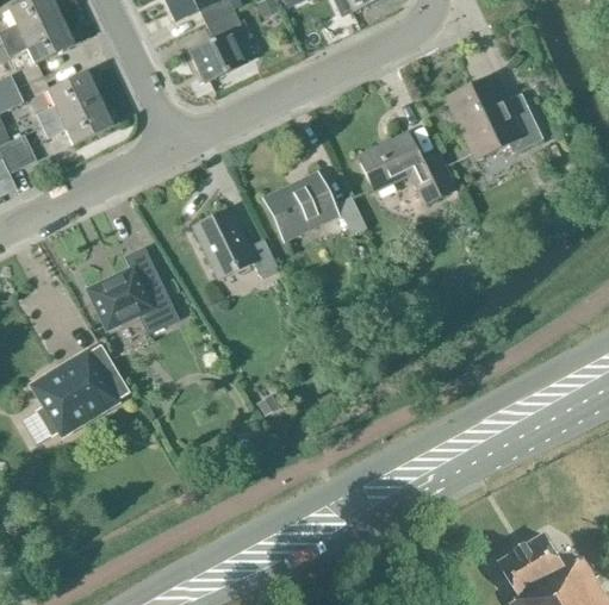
[(23,0),(8,7),(16,23),(0,29),(0,35),(4,43),(62,16),(55,0),(23,0)]
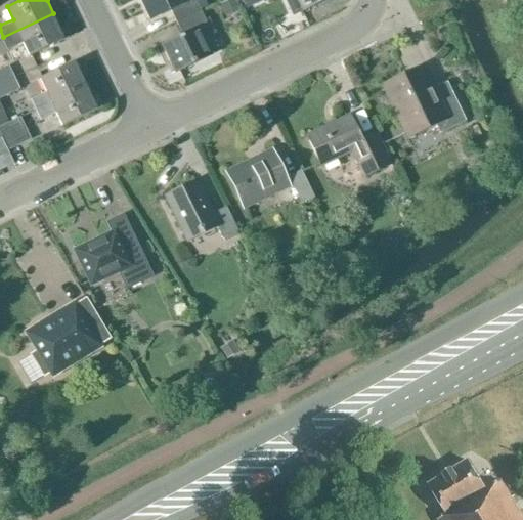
[(145,0),(143,1),(150,16),(171,7),(177,19),(202,8),(198,0),(145,0)]
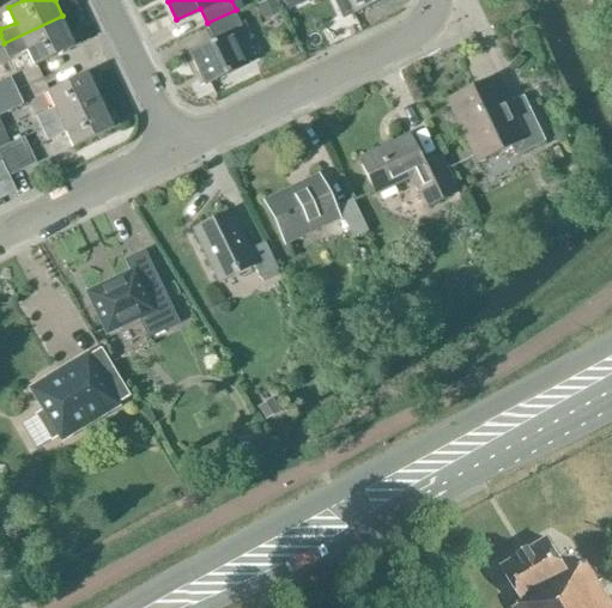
[(350,0),(355,10),(374,0),(350,0)]
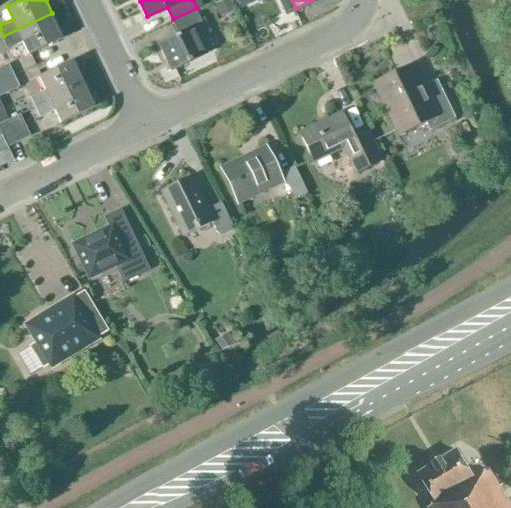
[(208,30),(197,8),(173,19),(179,32),(160,41),(167,56),(169,55),(175,67),(207,51),(199,34),(208,30)]
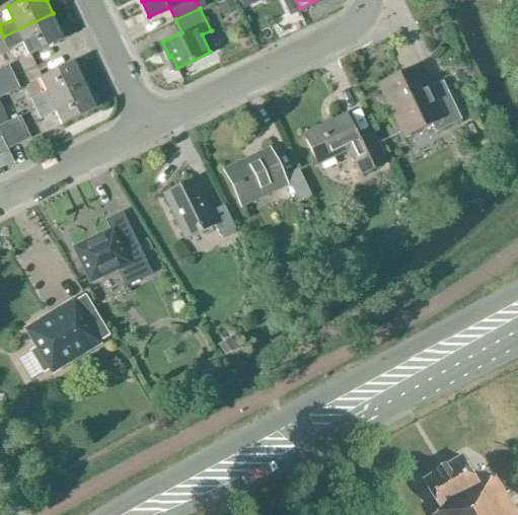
[(23,40),(29,53),(69,34),(64,24),(59,26),(53,13),(3,37),(8,47),(23,40)]
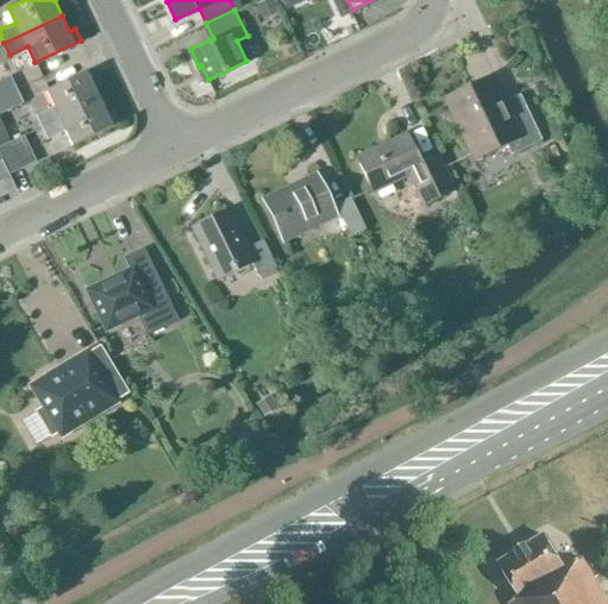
[(4,43),(0,44),(0,58),(1,60),(10,55),(4,43)]
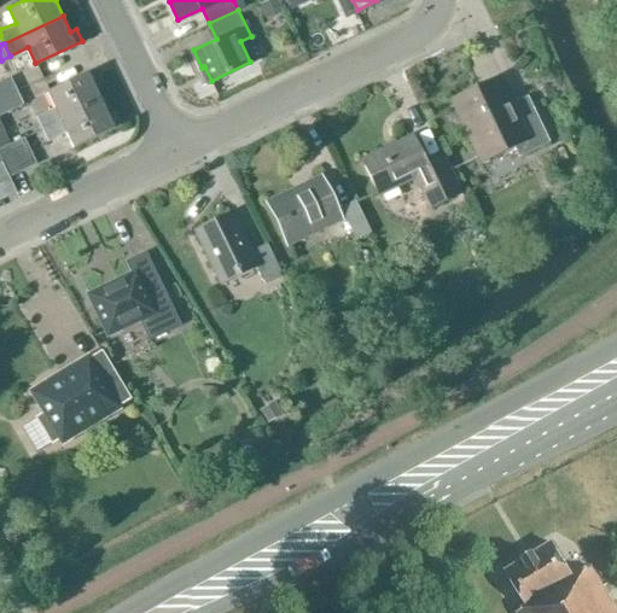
[(102,81),(94,68),(47,89),(56,105),(38,114),(44,127),(102,98),(94,83),(102,81)]
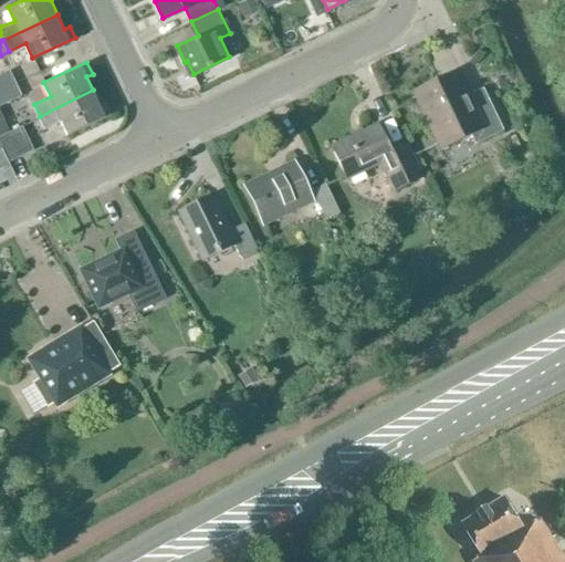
[(0,87),(17,81),(10,68),(0,72),(0,87)]
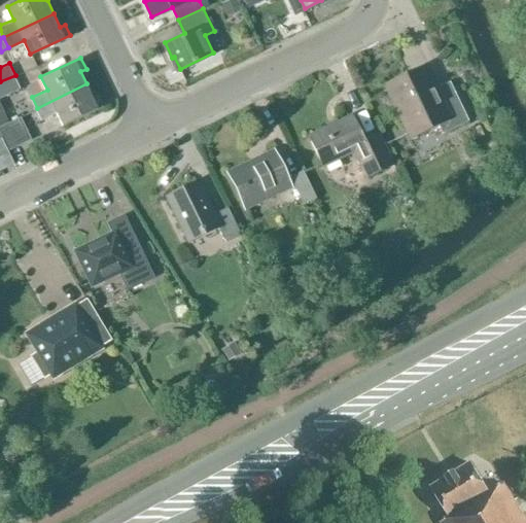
[(426,68),(385,89),(406,133),(435,118),(442,131),(468,118),(454,89),(440,95),(426,68)]
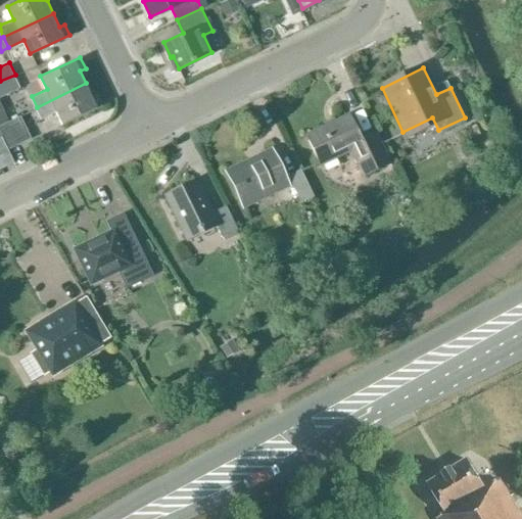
[(0,81),(0,95),(20,86),(15,75),(0,81)]
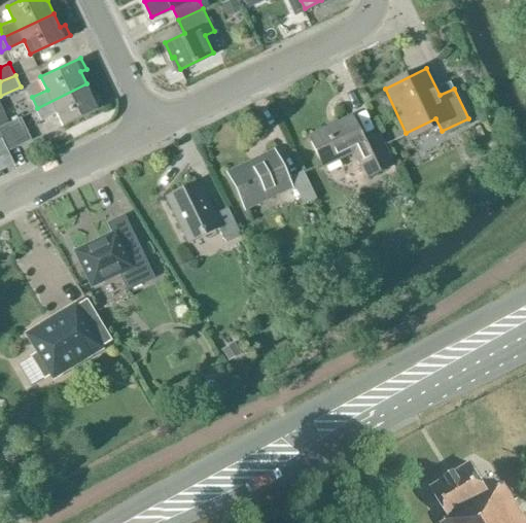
[(57,111),(63,125),(103,105),(99,96),(94,98),(86,83),(37,108),(41,118),(57,111)]
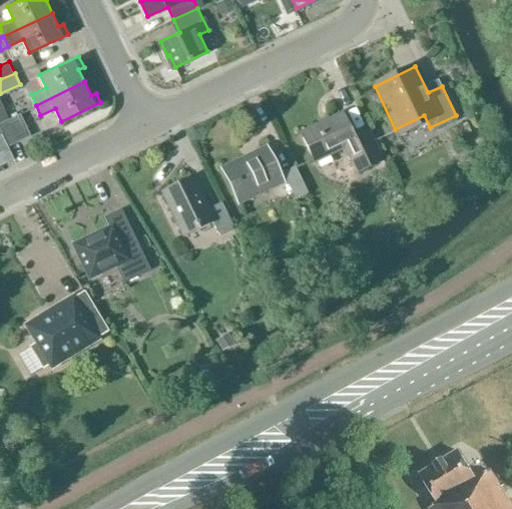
[(343,110),(301,130),(315,159),(346,145),(358,169),(383,157),(370,128),(354,135),(343,110)]
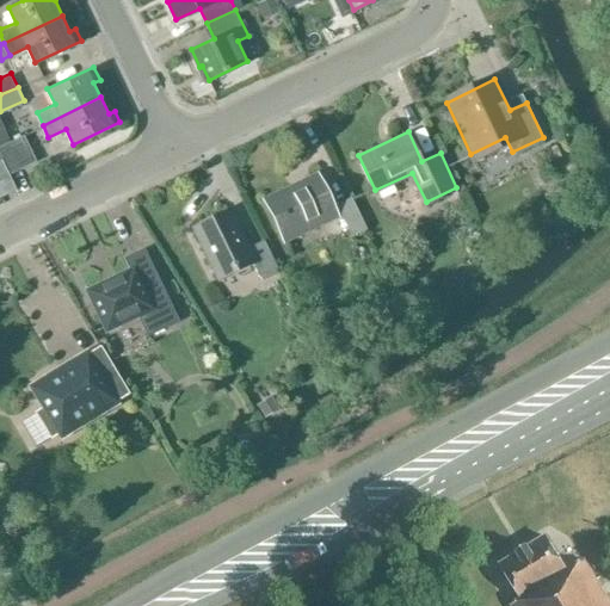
[(11,141),(23,166),(38,159),(25,134),(11,141)]
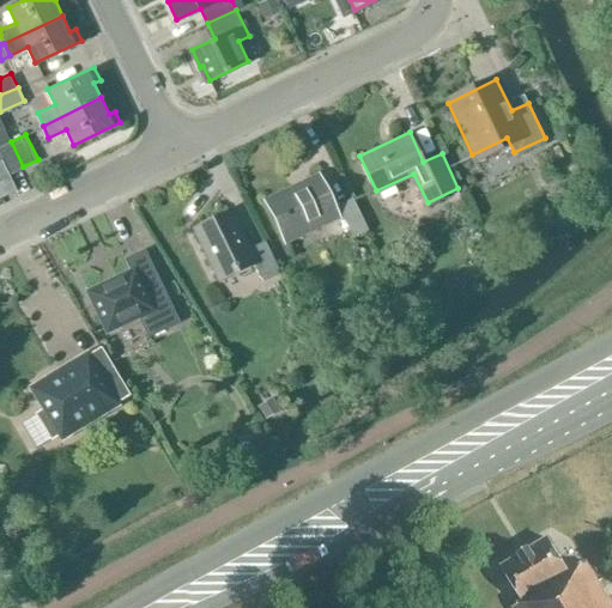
[(23,166),(11,141),(0,146),(0,149),(11,172),(23,166)]
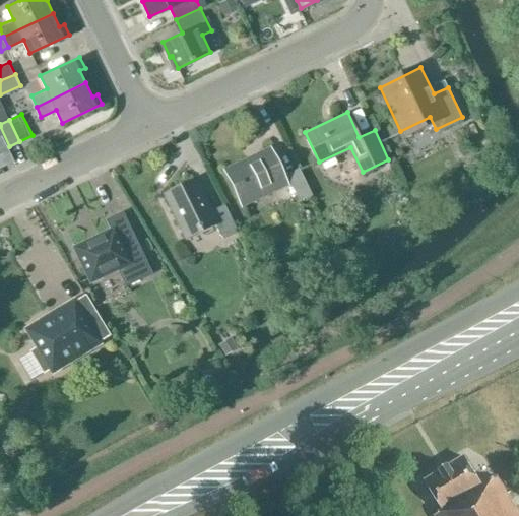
[(271,149),(228,170),(243,201),(285,181),(271,149)]
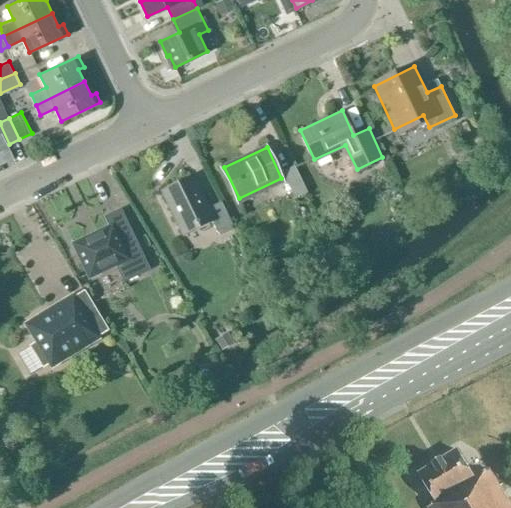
[(294,196),(307,190),(295,164),(282,170),(294,196)]
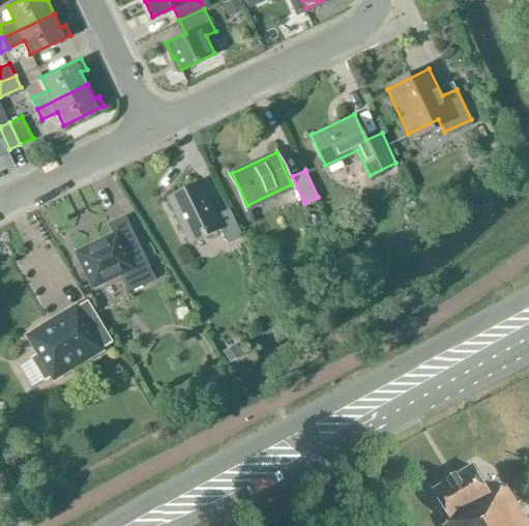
[(199,180),(169,195),(189,238),(219,224),(227,238),(241,231),(230,206),(214,213),(199,180)]
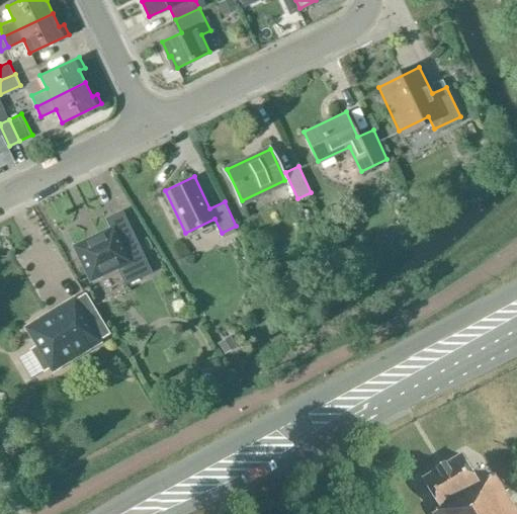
[(112,228),(76,245),(91,277),(119,264),(127,280),(150,269),(121,211),(107,218),(112,228)]
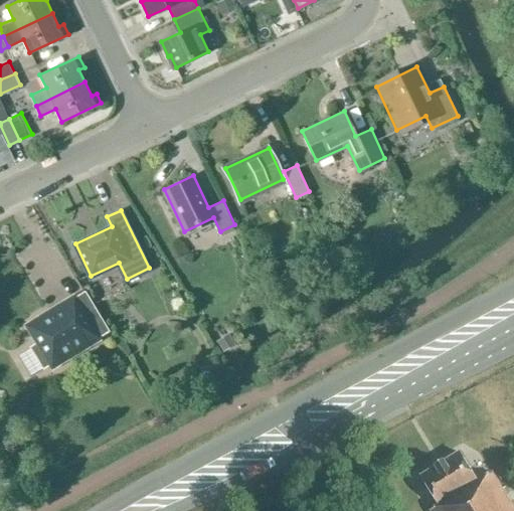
[(44,364),(49,361),(52,366),(100,338),(98,335),(107,329),(84,293),(75,298),(74,295),(27,324),(38,343),(32,346),(44,364)]
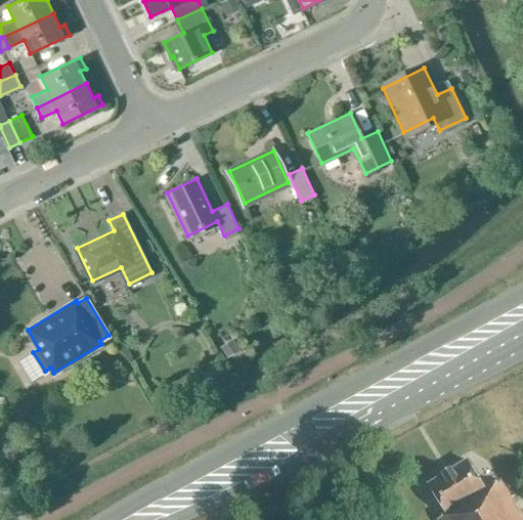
[(232,341),(222,347),(229,359),(240,352),(232,341)]
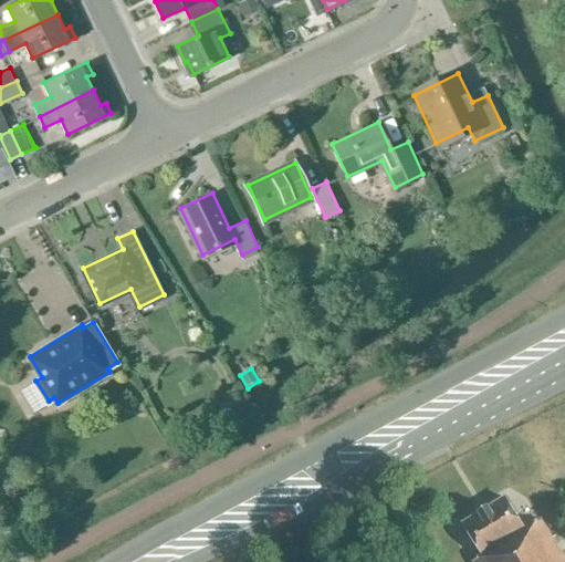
[(564,552),(541,514),(525,524),(505,493),(464,519),(483,550),(474,557),(477,561),(564,561),(564,552)]
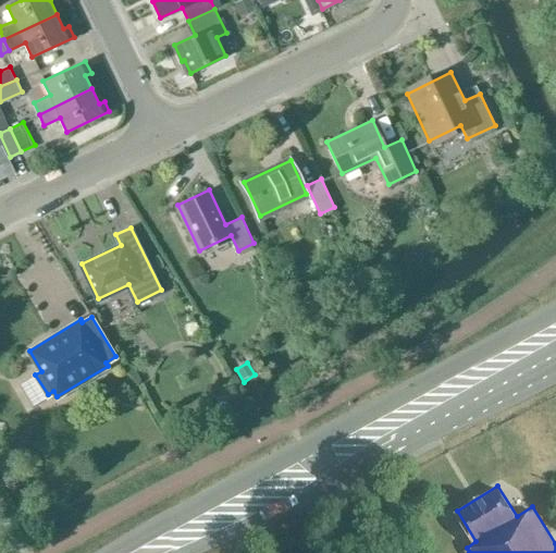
All buildings are outlined.
